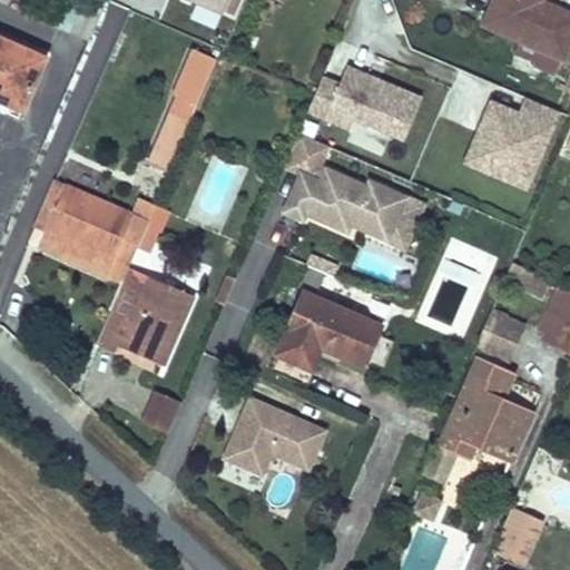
[(206,0),(233,11),(237,0),(206,0)]
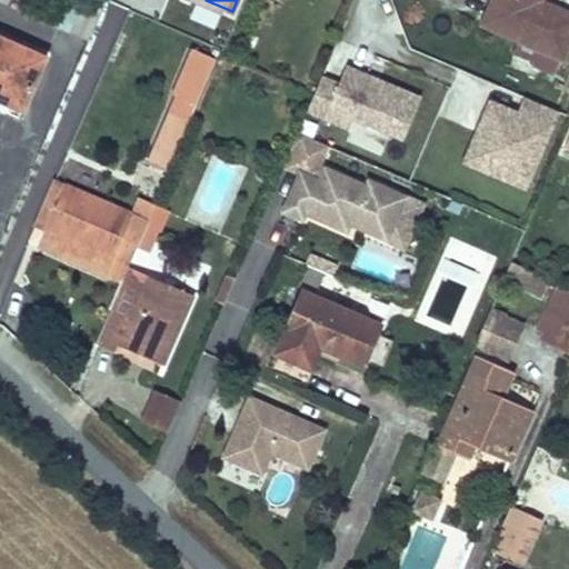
[(491,0),(482,22),(540,47),(560,56),(568,36),(568,12),(539,0),(491,0)]
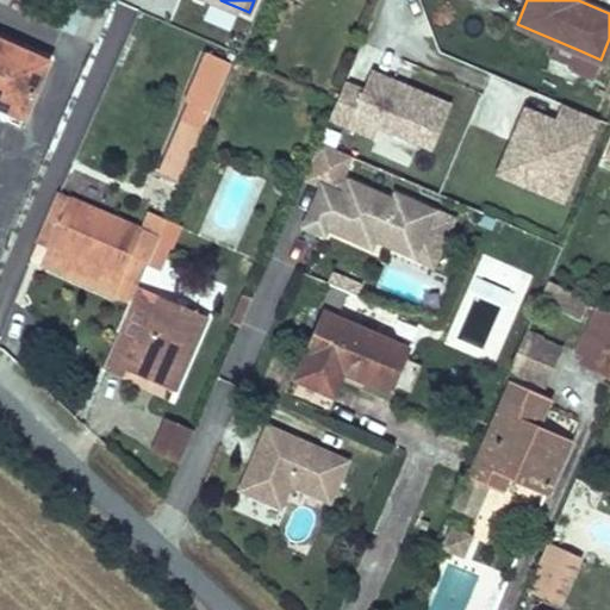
[(0,39),(0,97),(27,109),(48,60),(0,39)]
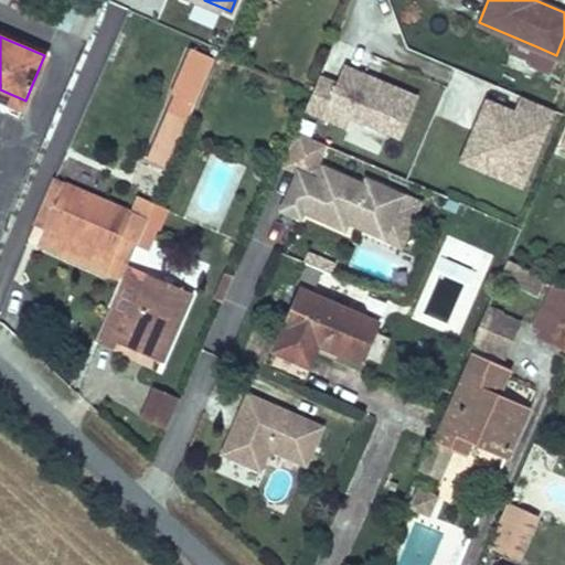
[(148,159),(164,166),(212,54),(193,46),(173,91),(177,93),(148,159)]
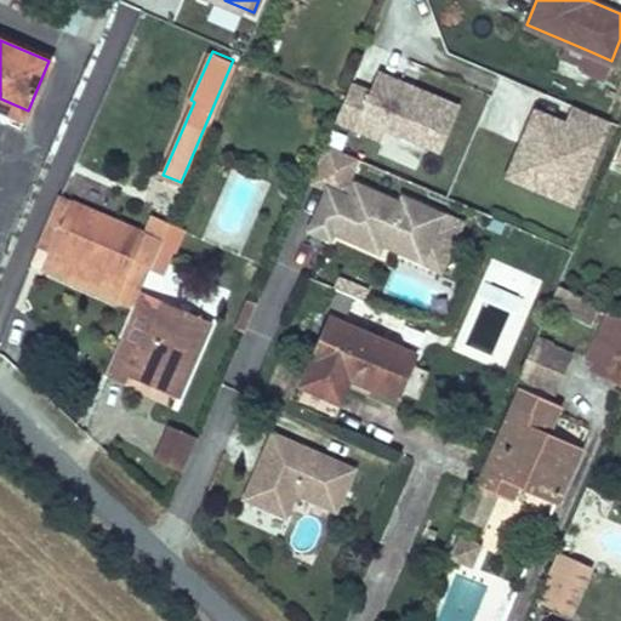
[(582,69),(604,79),(611,61),(590,51),(582,69)]
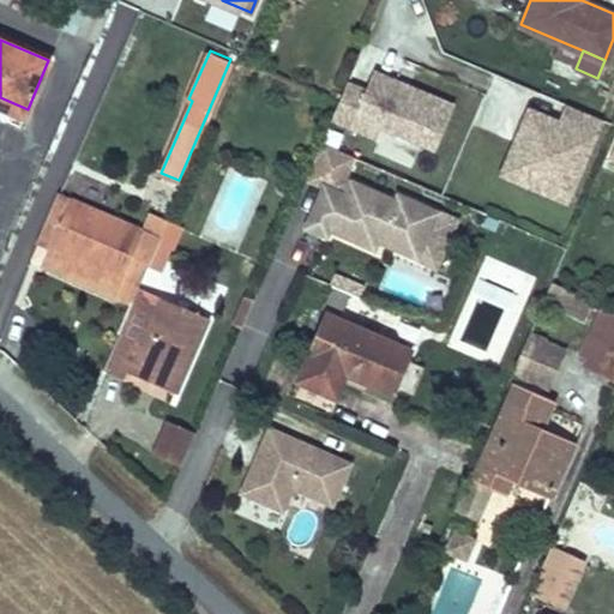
[(372,138),(378,124),(437,148),(455,103),(379,72),(371,91),(349,83),(338,108),(332,122),(372,138)]
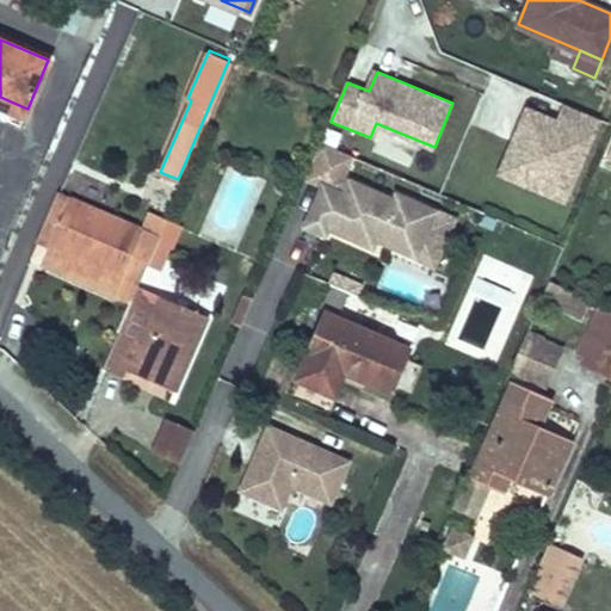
[(0,97),(0,104),(25,115),(28,109),(0,97)]
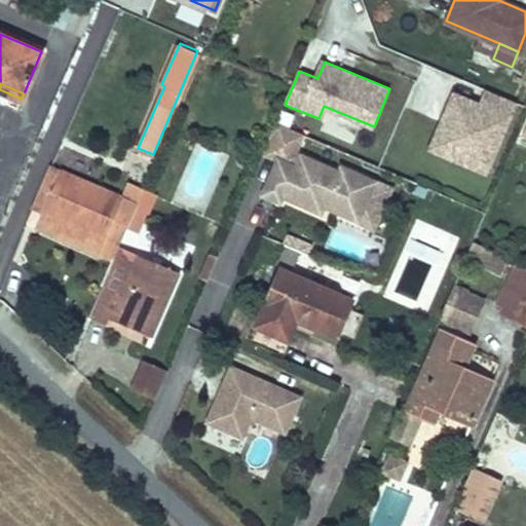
[(486,175),(516,104),(485,90),(480,103),(453,91),(428,151),(455,162),(486,175)]
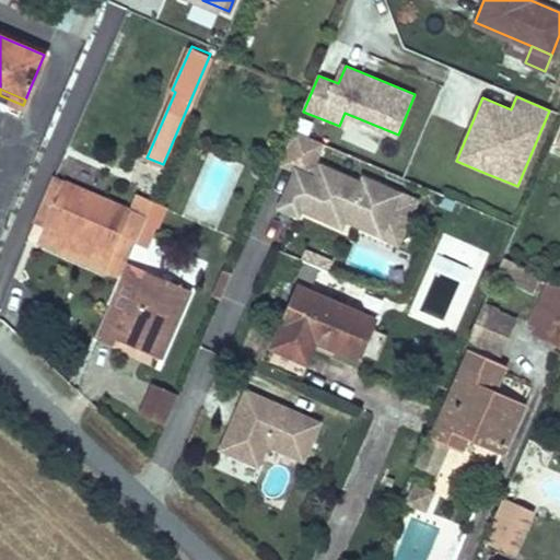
[(325,144),(294,131),(280,164),(292,170),(293,166),(312,175),(325,144)]
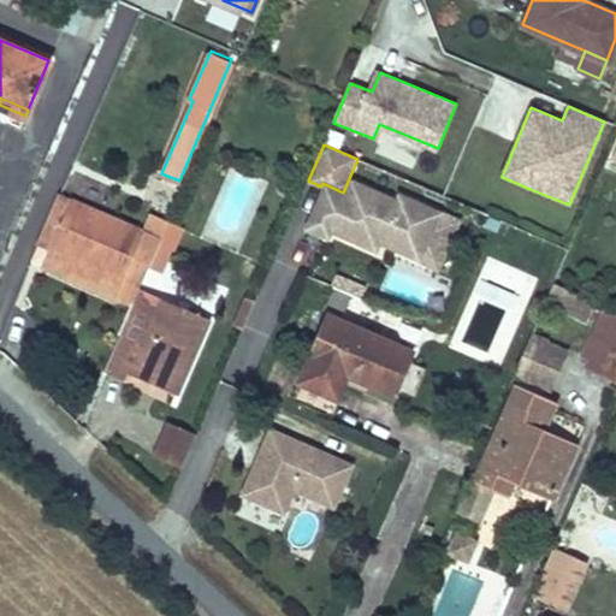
[(326,235),(329,227),(373,248),(377,241),(438,267),(458,221),(437,212),(396,194),(394,200),(349,179),(343,193),(323,183),(321,187),(307,218),(304,225),(326,235)]
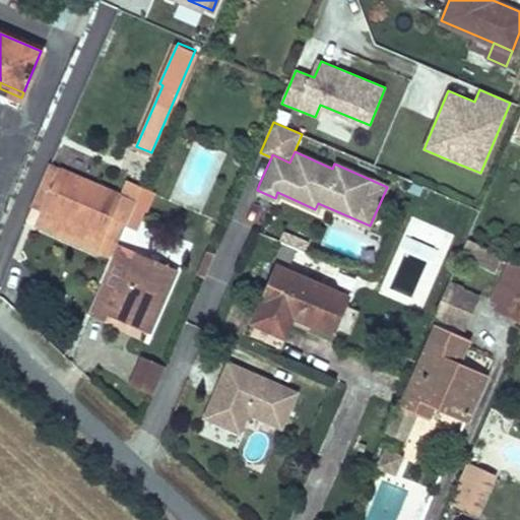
[(118,241),(125,224),(142,185),(128,179),(122,193),(50,164),(34,204),(44,209),(37,223),(99,250),(106,235),(118,241)]
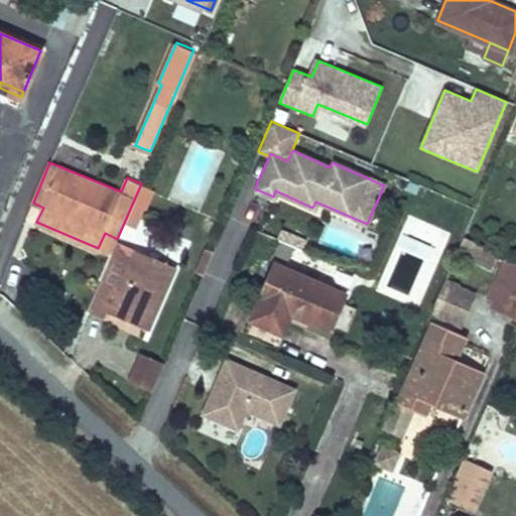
[(141,183),(124,223),(137,228),(154,188),(141,183)]
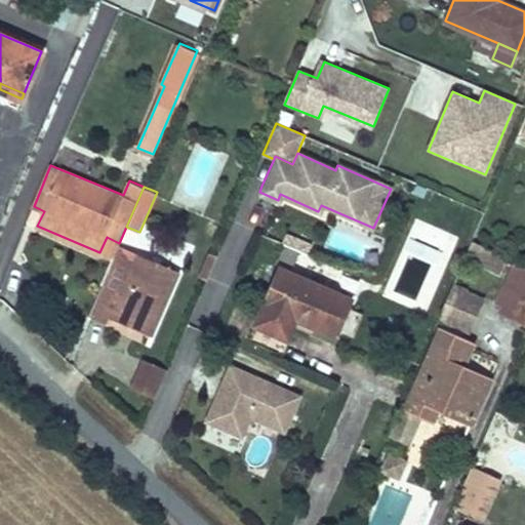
[(37,226),(44,211),(34,206),(27,221),(37,226)]
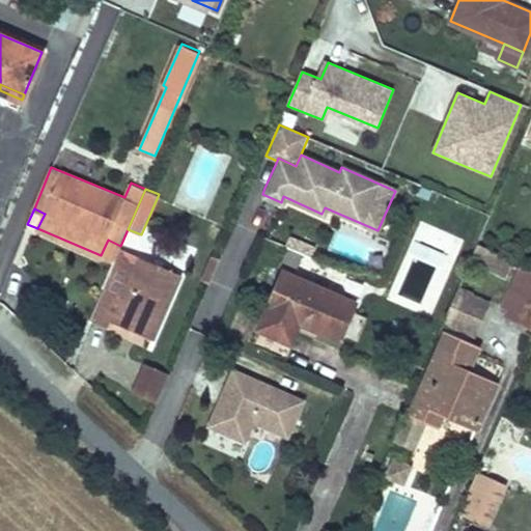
[(119,248),(120,246),(108,240),(101,255),(114,260),(119,248)]
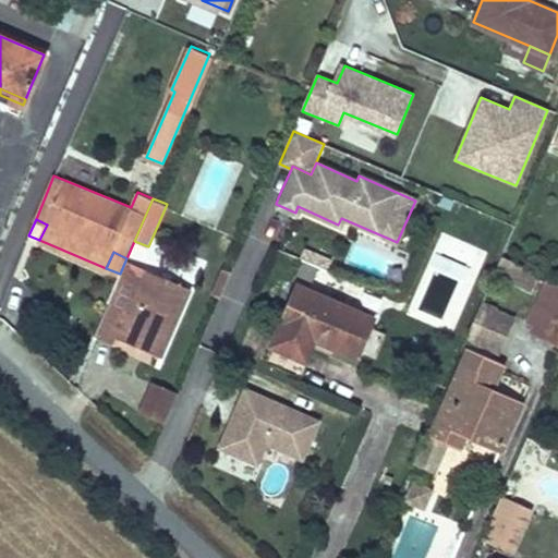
[(493,273),(530,290),(537,273),(501,254),(493,273)]
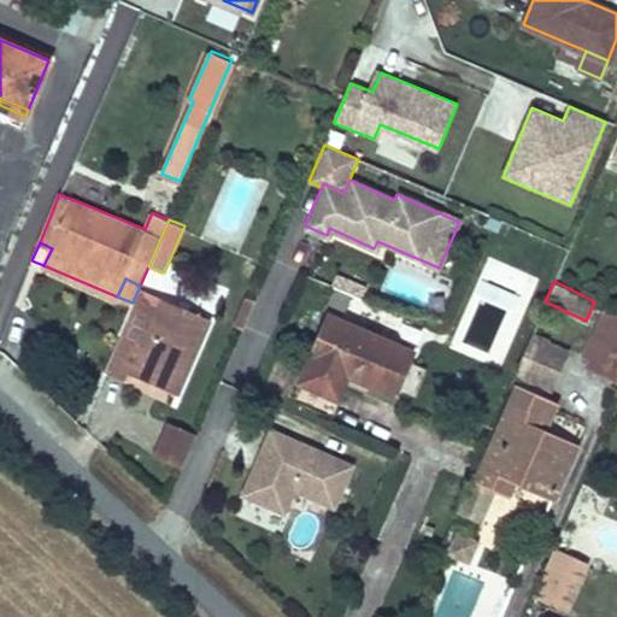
[(207,316),(159,295),(158,297),(139,288),(133,303),(104,370),(123,378),(127,371),(165,387),(180,351),(192,354),(207,316)]
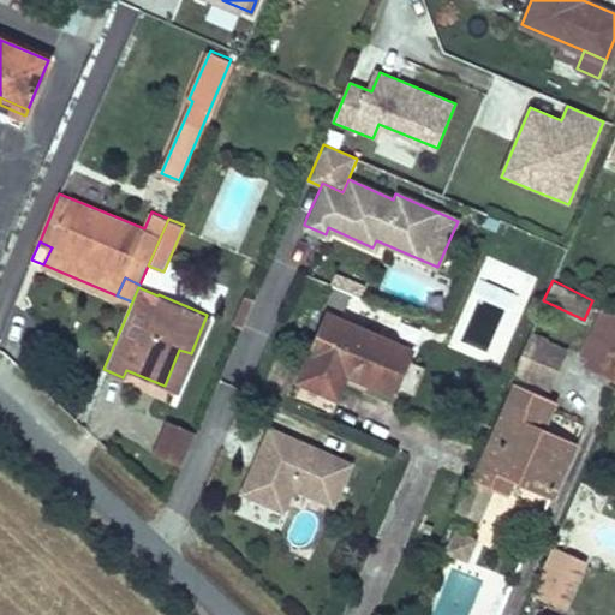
[(240,327),(252,298),(242,293),(230,322),(240,327)]
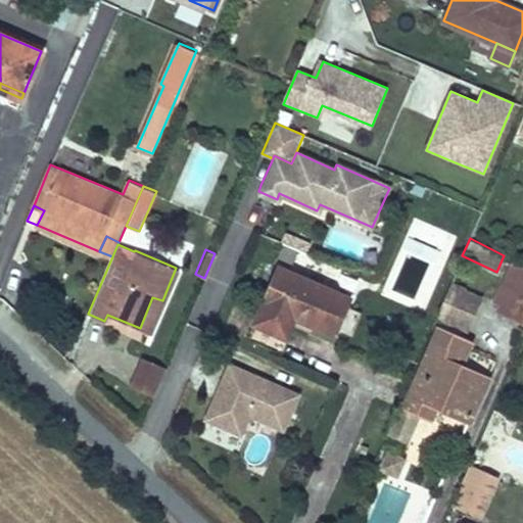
[(513,259),(494,298),(501,301),(519,263),(513,259)]
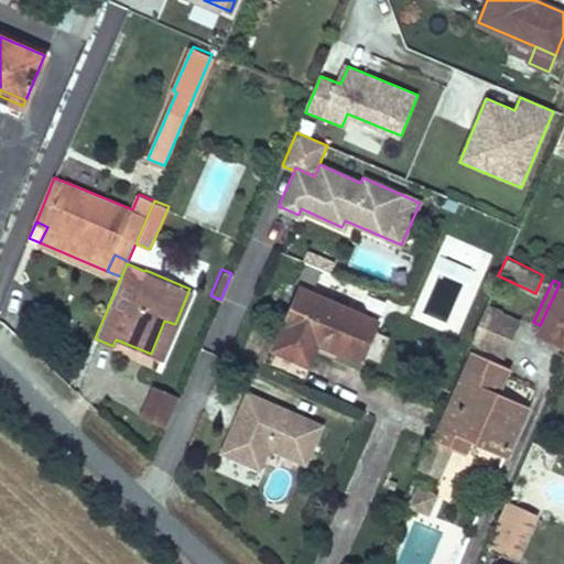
[(563,285),(560,283),(540,325),(563,336),(563,285)]
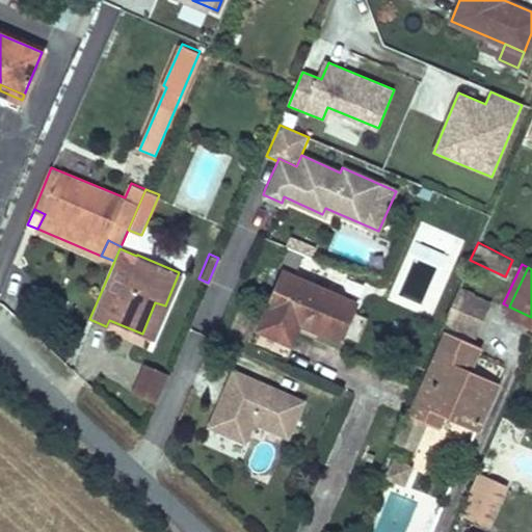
[(254,341),(288,356),(302,324),(340,341),(356,304),(284,271),(254,341)]
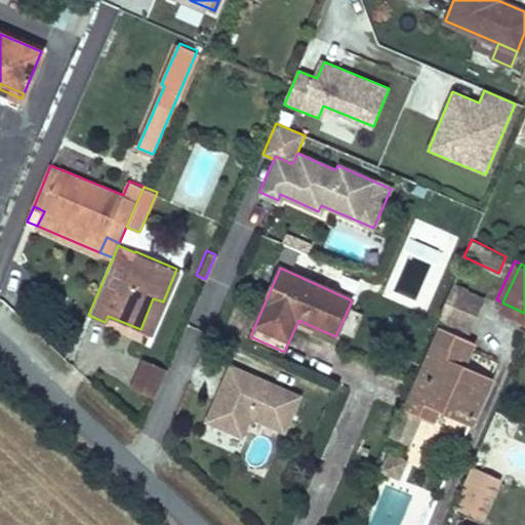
[(437,320),(467,332),(482,296),(452,283),(437,320)]
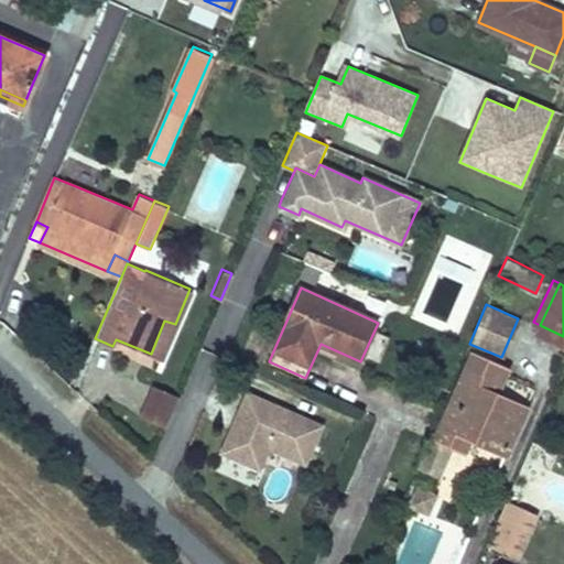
[(164,321),(151,354),(161,358),(175,324),(164,321)]
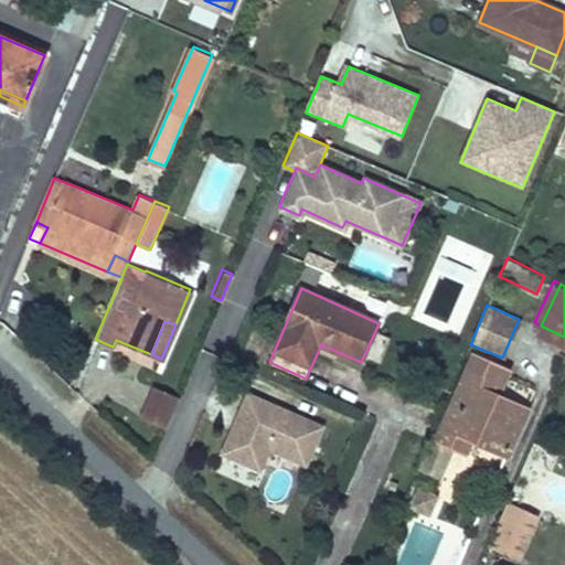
[(564,337),(541,326),(537,333),(564,347),(564,337)]
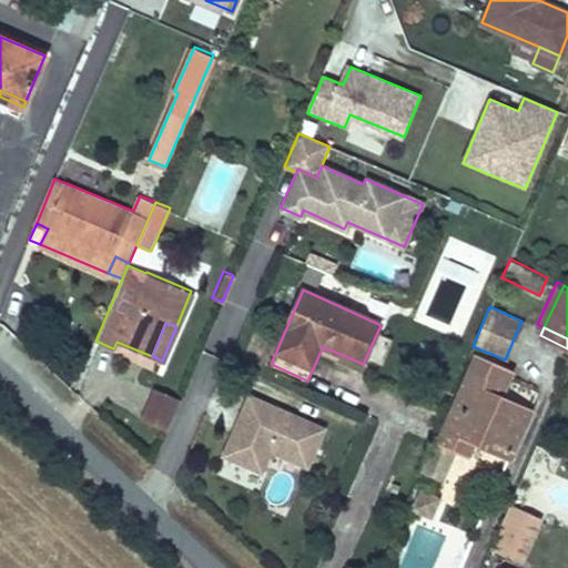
[(436,440),(455,448),(460,436),(473,440),(507,456),(528,409),(498,396),(509,372),(474,355),(436,440)]
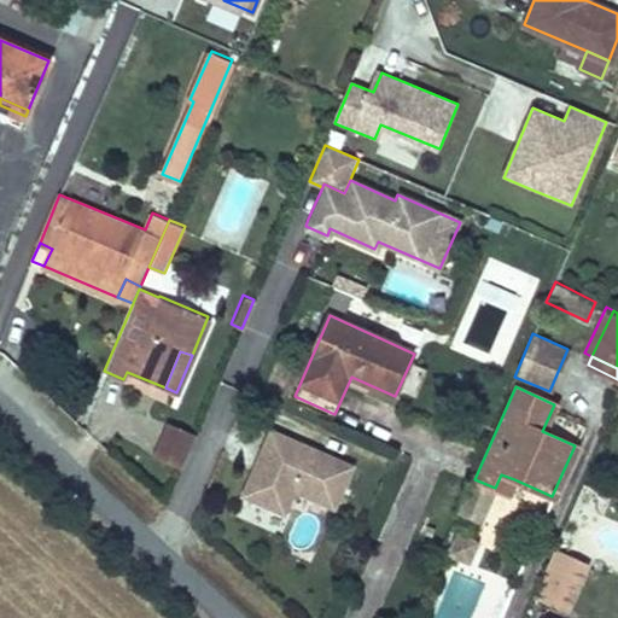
[(197,433),(167,421),(152,455),(181,467),(197,433)]
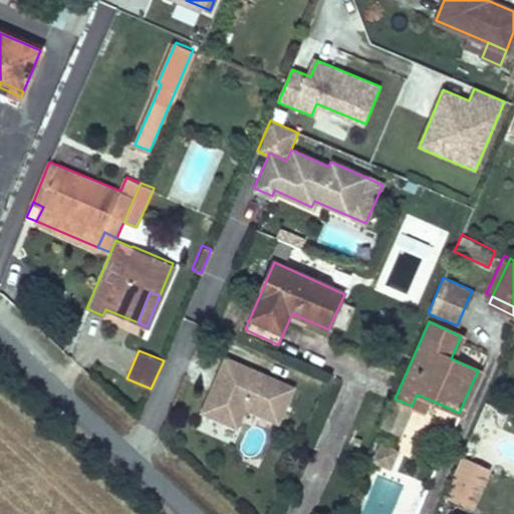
[(295,391),(227,360),(213,393),(203,413),(235,427),(245,407),(280,423),(295,391)]
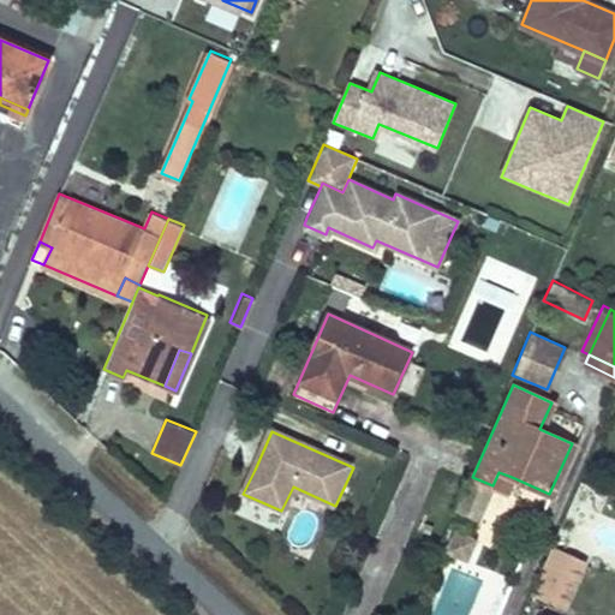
[(499,472),(493,485),(506,491),(512,477),(499,472)]
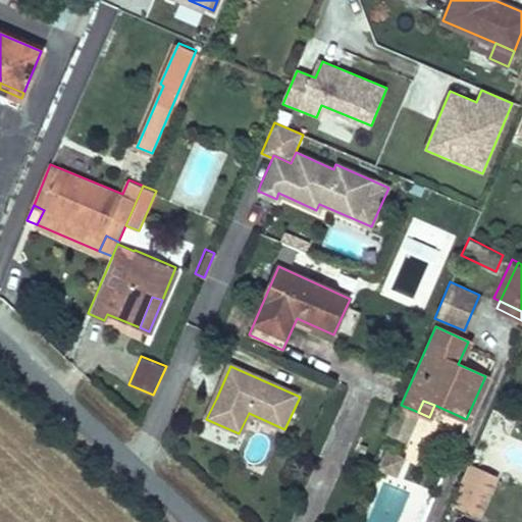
[(389,432),(406,439),(418,412),(401,405),(389,432)]
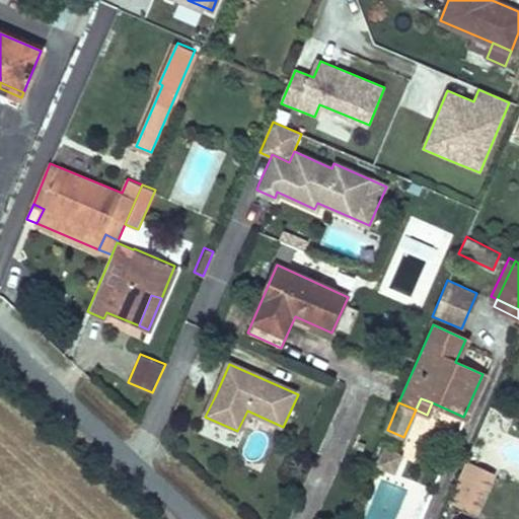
[(403,453),(382,445),(375,464),(396,472),(403,453)]
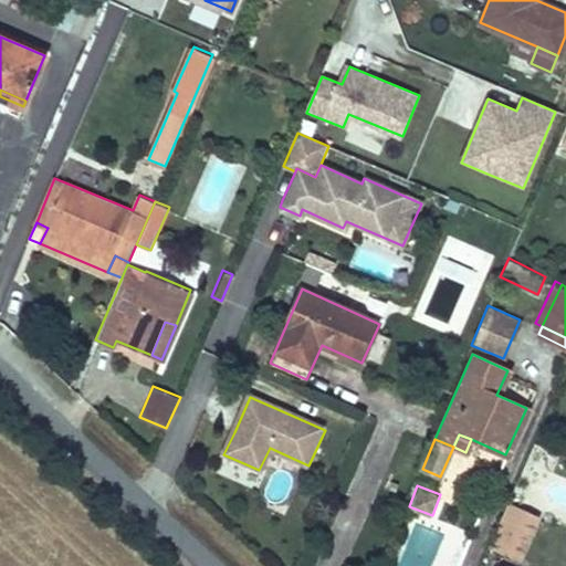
[(506,502),(489,544),(519,556),(536,515),(506,502)]
